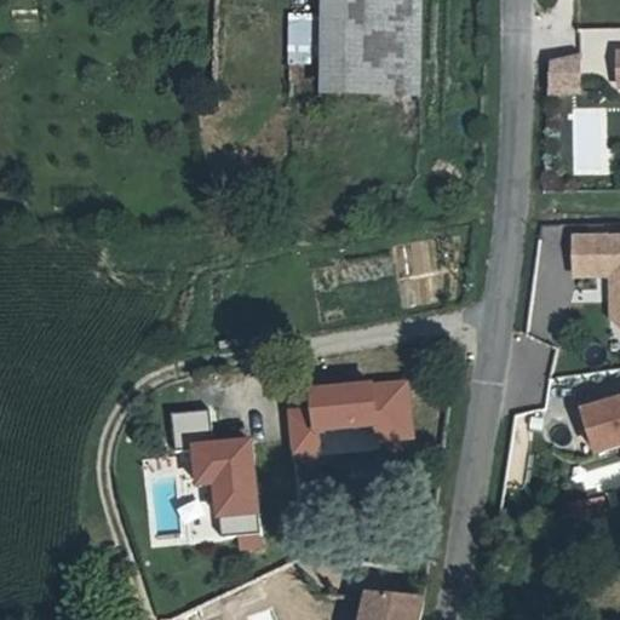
[(420,97),(419,0),(317,0),(319,98),(420,97)]
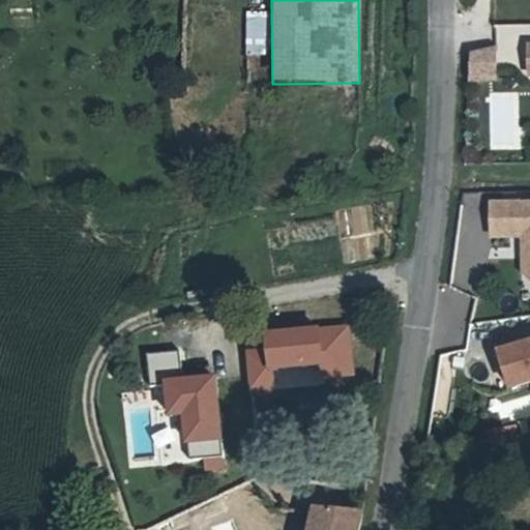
[(465,82),(495,81),(493,47),(463,48),(465,82)]
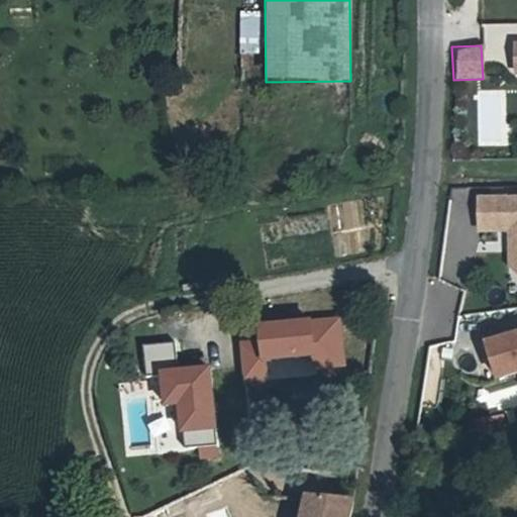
[(503,110),(502,90),(477,90),(477,111),(503,110)]
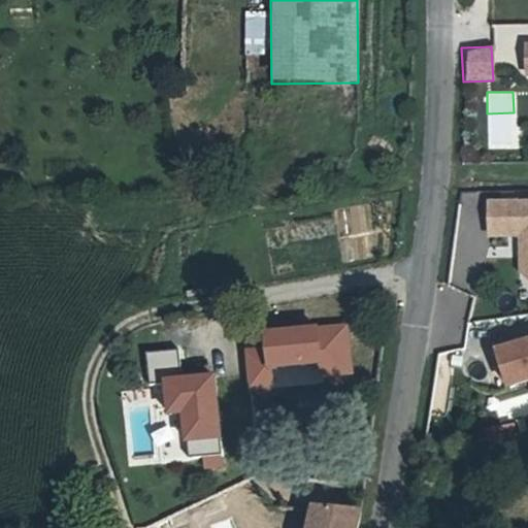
[(527,206),(489,207),(489,238),(520,237),(521,276),(527,283),(527,206)]
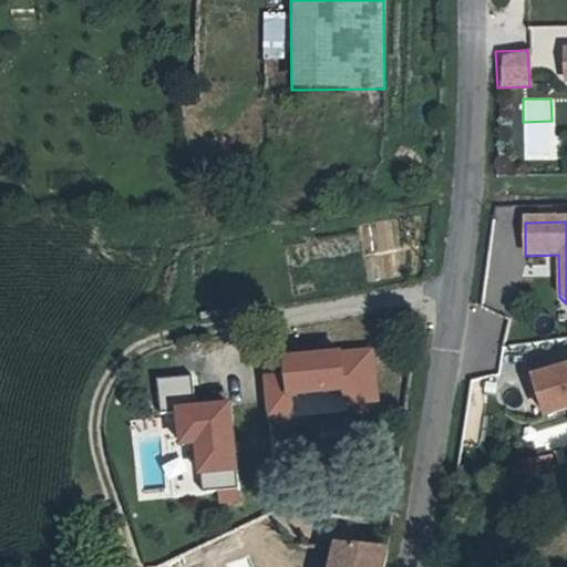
[(284,356),(285,374),(265,375),(269,416),(296,414),(295,394),(342,390),(343,405),(379,402),(374,348),(284,356)]
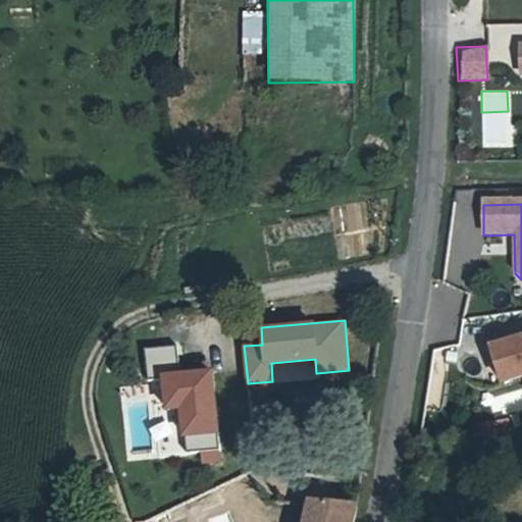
[(521,341),(490,351),(501,385),(521,378),(521,341)]
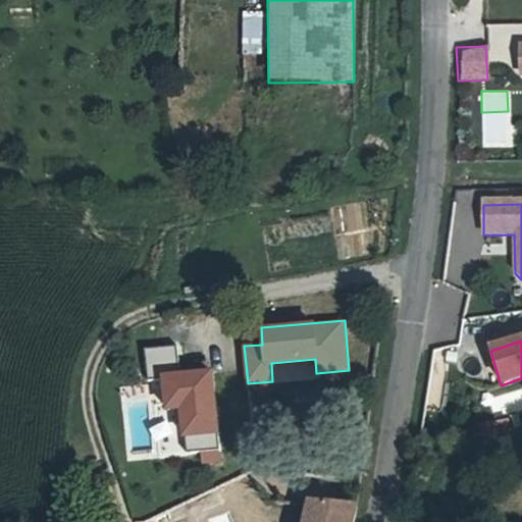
[(217,429),(210,368),(161,374),(165,407),(178,405),(183,433),(217,429)]
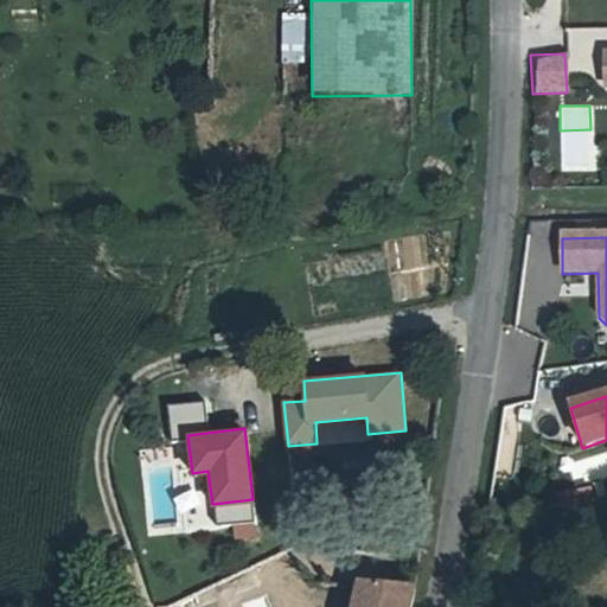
[(366,606),(370,588),(356,588),(352,606),(366,606)]
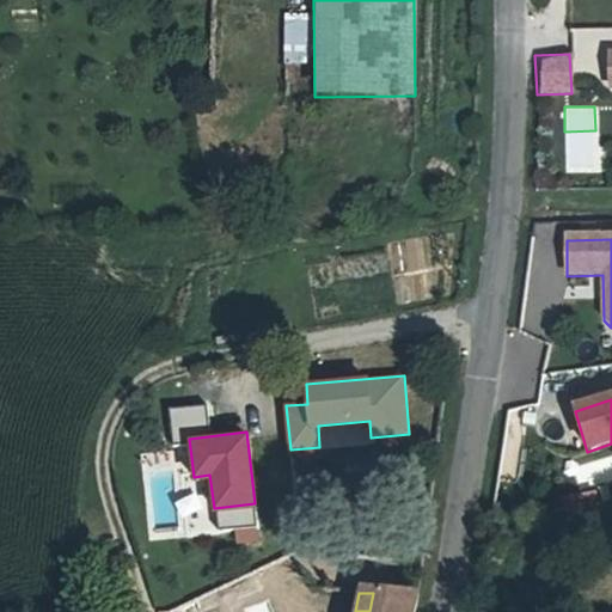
[(411,611),(415,598),(373,593),(369,611),(411,611)]
